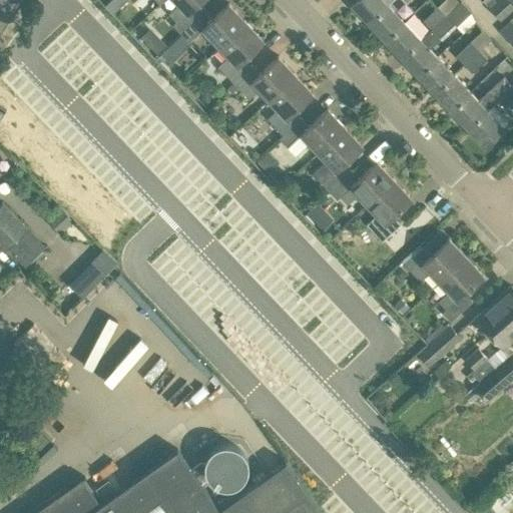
[(176,0),(179,3),(169,13),(176,21),(173,24),(181,32),(202,12),(195,4),(198,0),(176,0)]
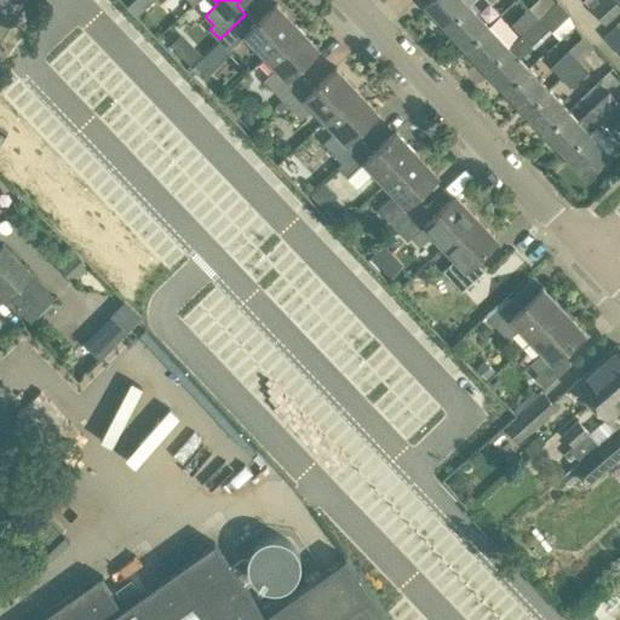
[(446,27),(469,5),(463,0),(430,0),(425,5),(446,27)]
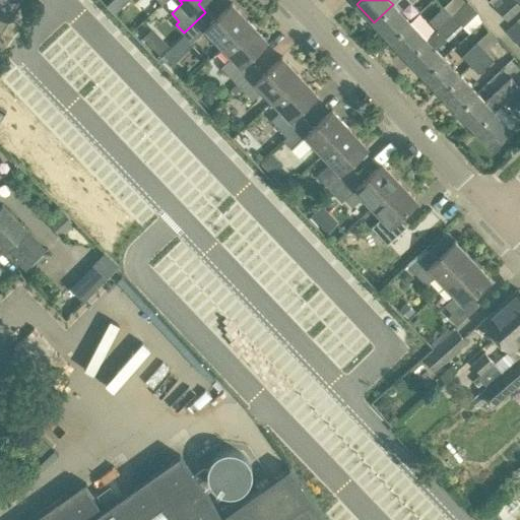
[(437,29),(466,2),(463,0),(449,0),(428,20),(437,29)]
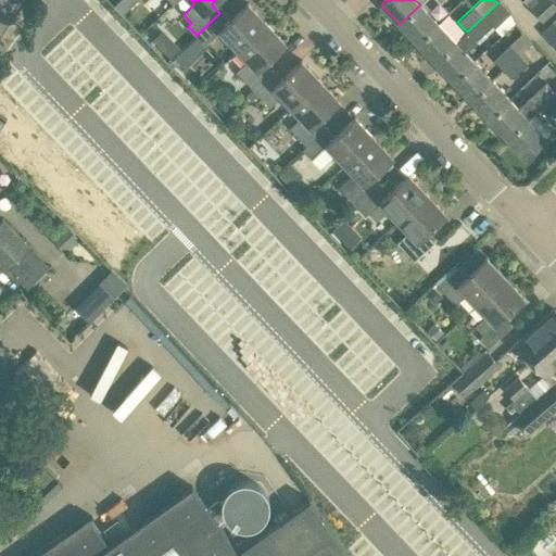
[(522,0),(542,22),(555,9),(555,3),(552,0),(522,0)]
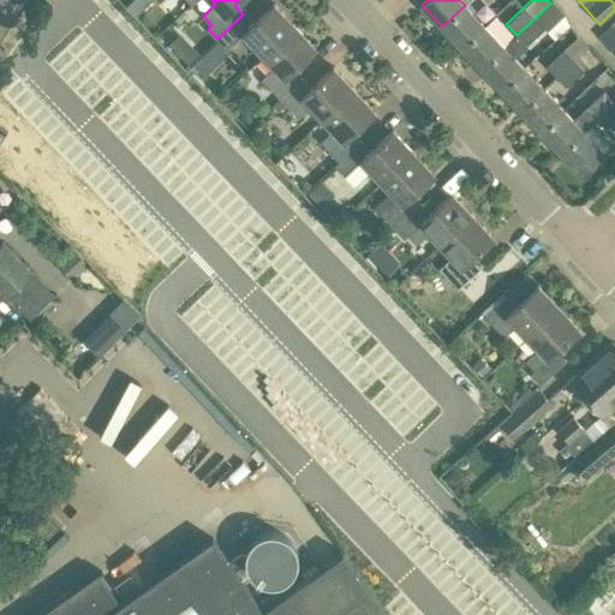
[(243,15),(218,39),(226,48),(243,33),(263,54),(294,25),(274,3),(252,24),(243,15)]
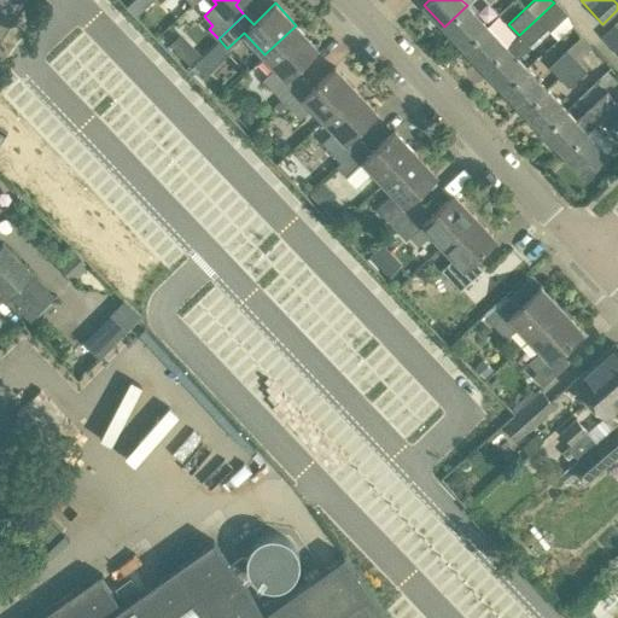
[(519,35),(506,47),(483,69),(503,89),(526,69),(518,60),(531,48),(529,46),(547,29),(555,38),(571,22),(564,13),(554,3),(519,35)]
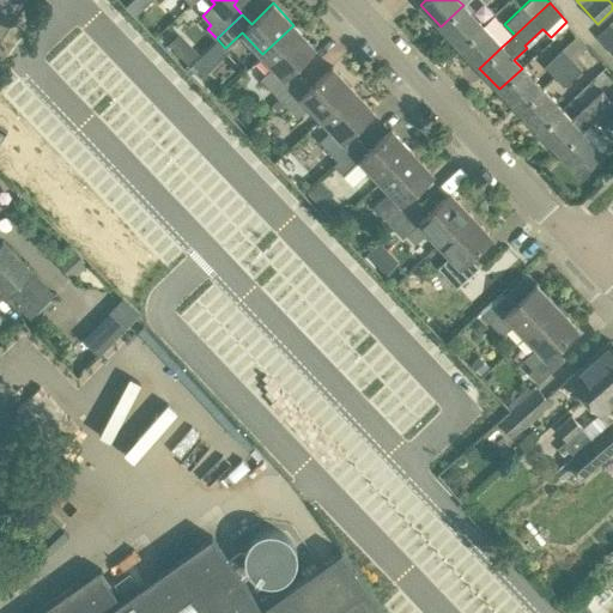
[(463,5),(441,26),(460,48),(483,26),(463,5)]
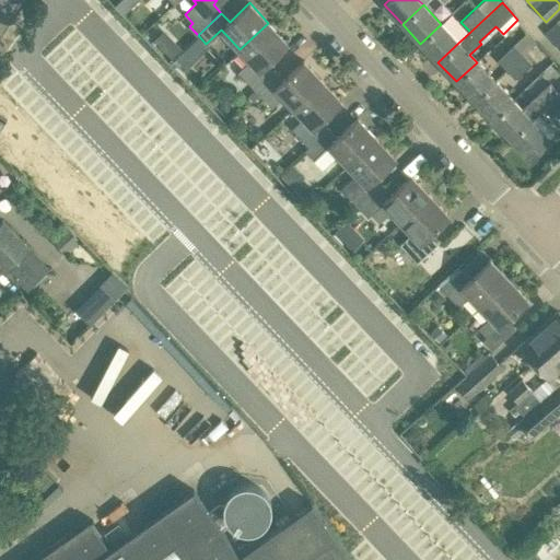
[(559,49),(559,15),(544,32),(559,49)]
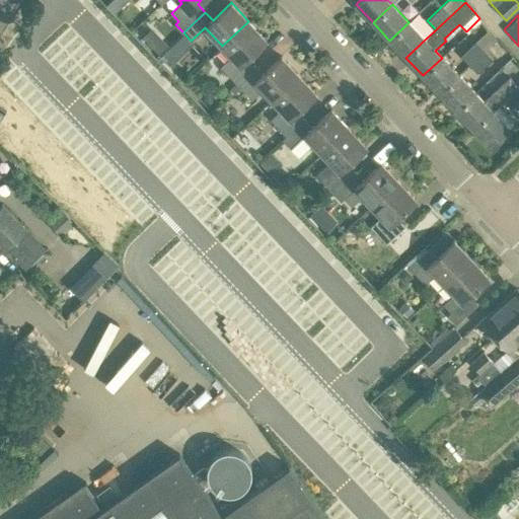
[(121,32),(122,22),(102,21),(102,32),(121,32)]
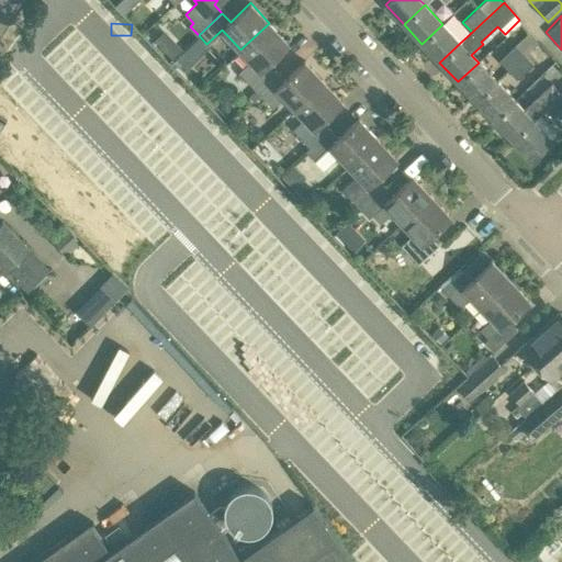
[(269,23),(240,49),(250,60),(239,71),(256,89),(276,70),(268,62),(289,43),(269,23)]
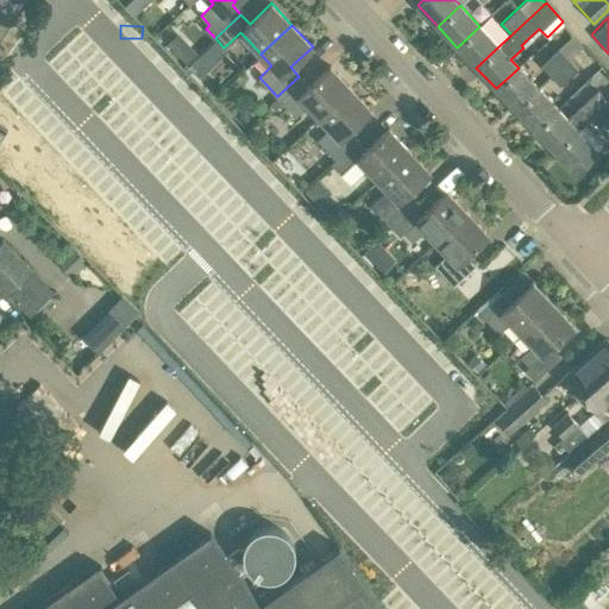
[(498,46),(479,26),(457,48),(476,68),(498,46)]
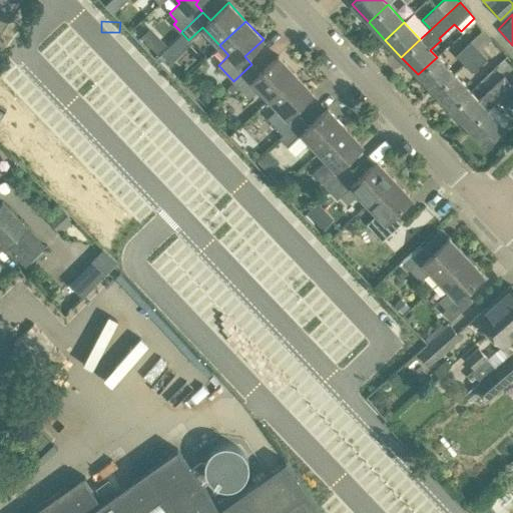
[(464,64),(479,49),(491,38),(480,27),(479,29),(478,32),(455,55),(464,64)]
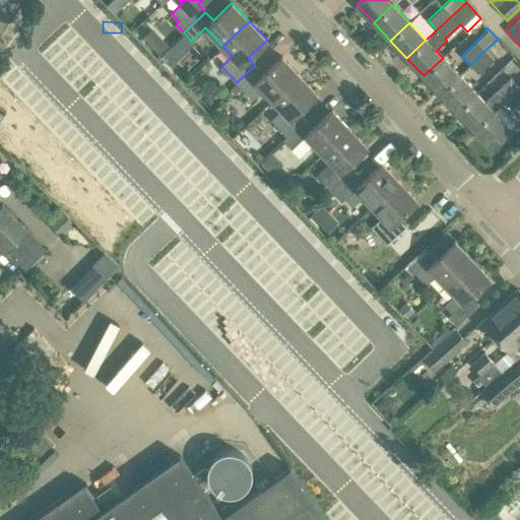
[(164,40),(154,49),(159,54),(169,46),(164,40)]
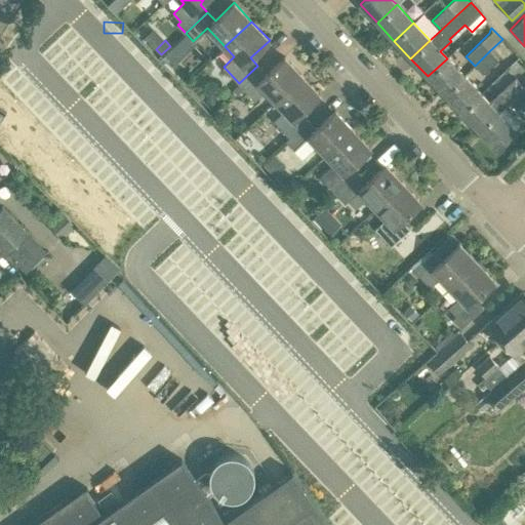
[(490,50),(475,66),(483,75),(498,59),(490,50)]
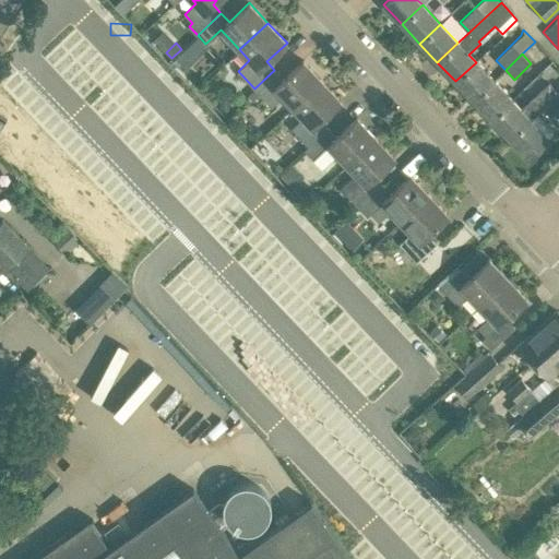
[(274,70),(254,88),(271,107),(283,96),(293,107),(322,80),(302,60),(283,79),(274,70)]
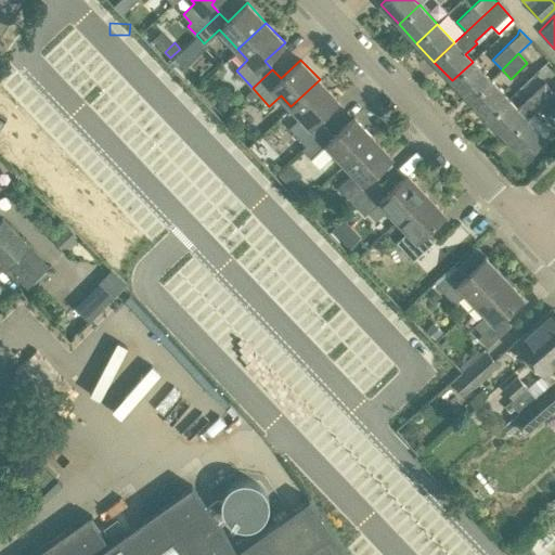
[(490,80),(473,62),(452,80),(469,100),(490,80)]
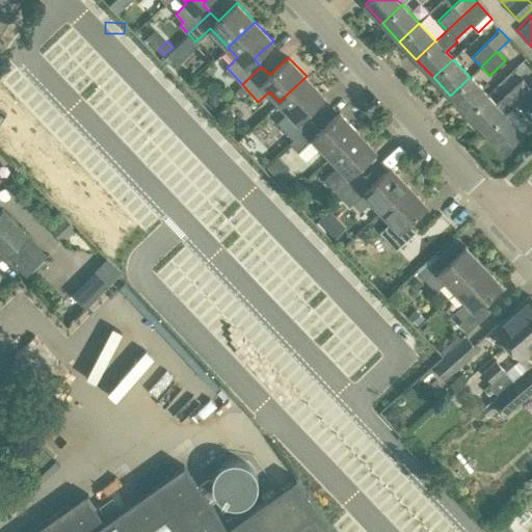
[(307,76),(278,102),(296,121),(286,131),(293,139),(294,139),(313,122),(304,113),(324,95),(307,76)]
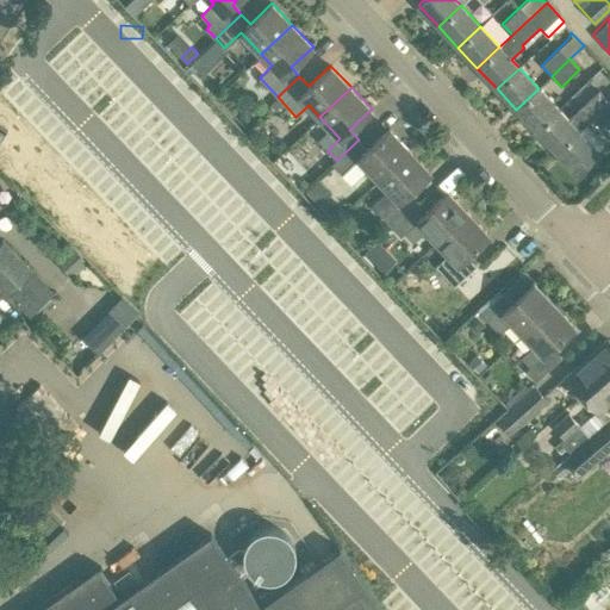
[(559,109),(539,88),(516,110),(535,130),(559,109)]
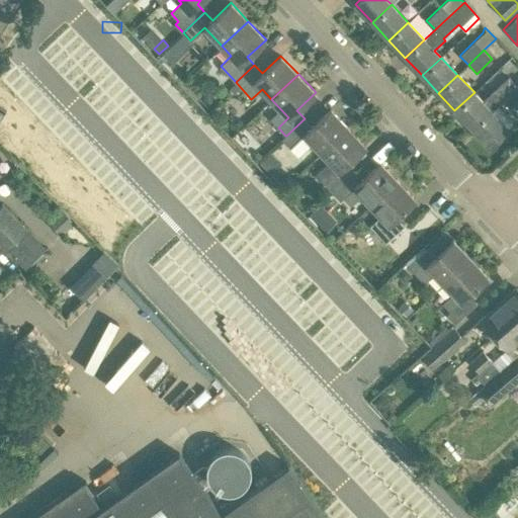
[(517,85),(508,76),(493,91),(502,100),(517,85)]
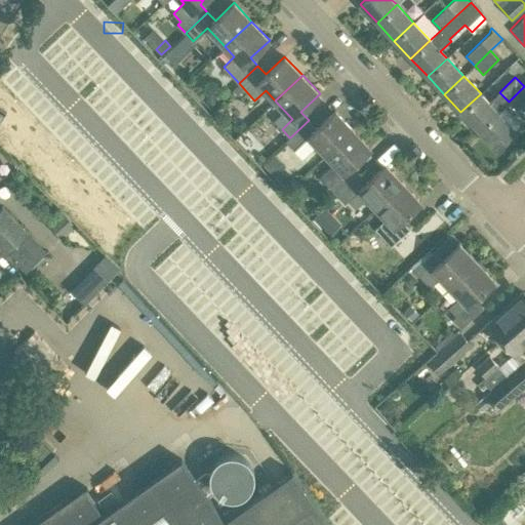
[(524,102),(524,87),(524,86),(509,102),(516,110),(524,102)]
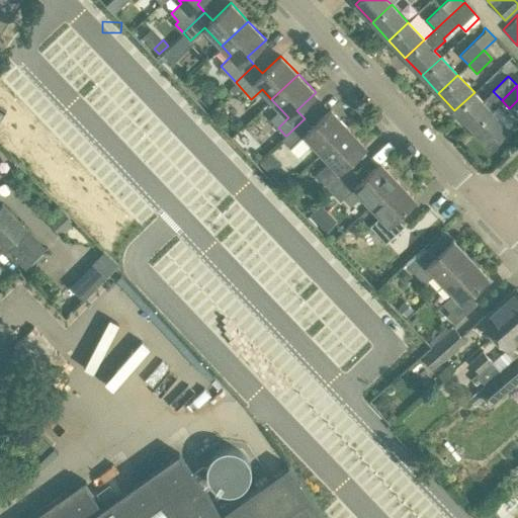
[(475,92),(454,110),(471,128),(491,110),(502,100),(493,91),(482,101),(475,92)]
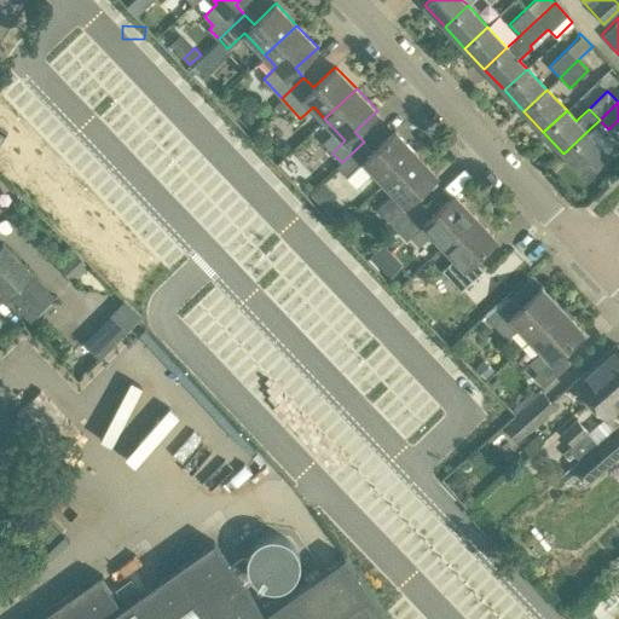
[(342,162),(341,162),(337,166),(347,175),(364,160),(385,181),(416,152),(395,131),(372,151),(364,142),(342,162)]
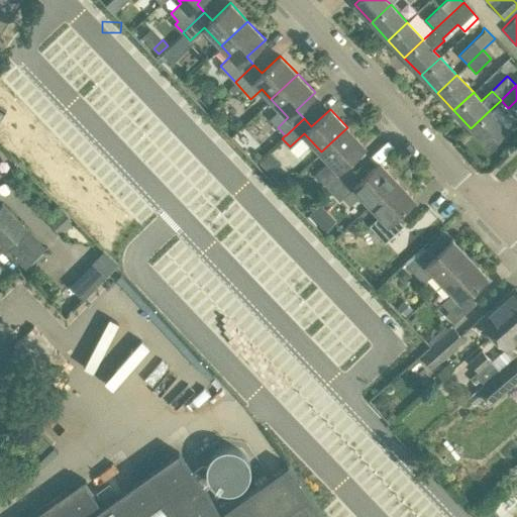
[(507,128),(490,110),(471,128),(488,146),(507,128)]
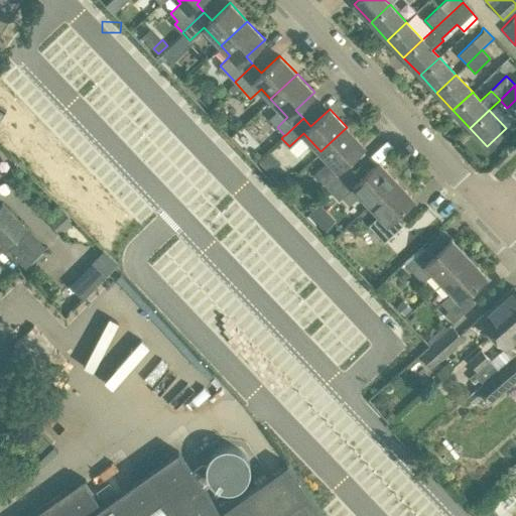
[(1,116),(0,117),(0,132),(9,122),(1,116)]
